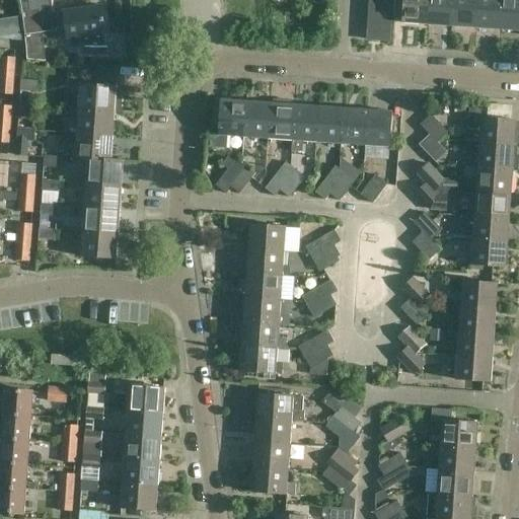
[(56,12),(54,0),(21,0),(27,34),(58,30),(58,28),(68,27),(69,40),(85,36),(87,47),(86,47),(86,48),(109,49),(109,47),(106,47),(107,33),(103,5),(65,10),(65,11),(56,12)]
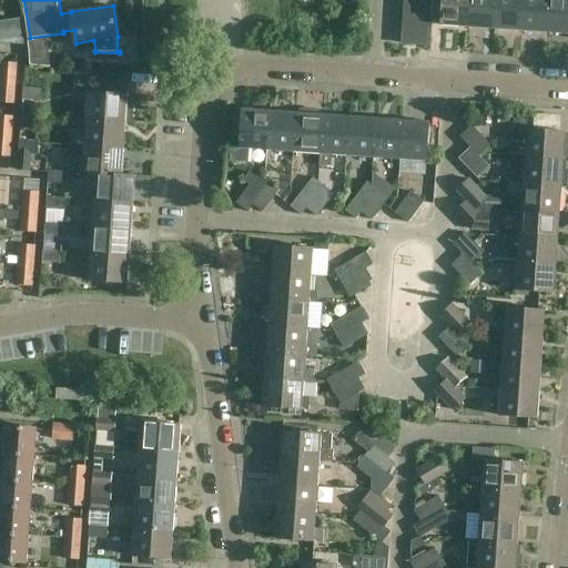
[(469,27),(470,0),(434,0),(434,8),(444,8),(443,24),(469,27)]
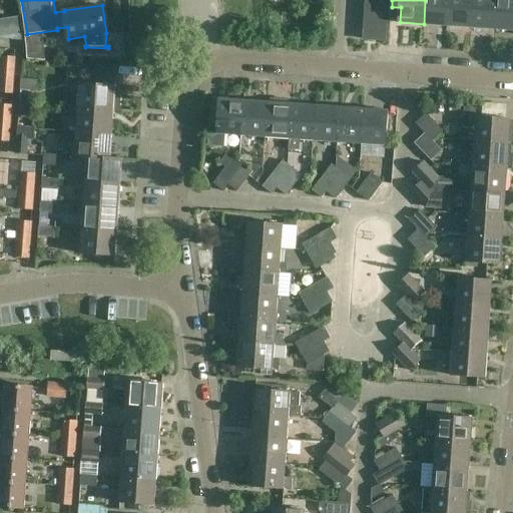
[(448,26),(449,0),(425,0),(424,24),(448,26)]
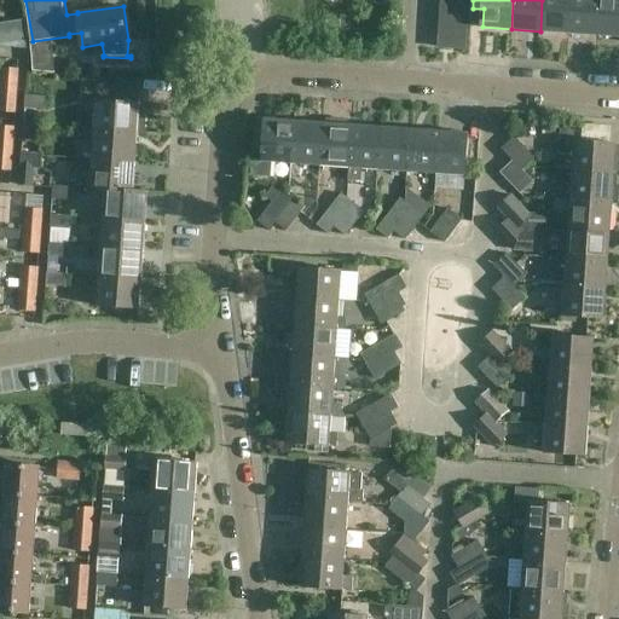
[(571,0),(542,0),(541,32),(570,33),(571,0)]
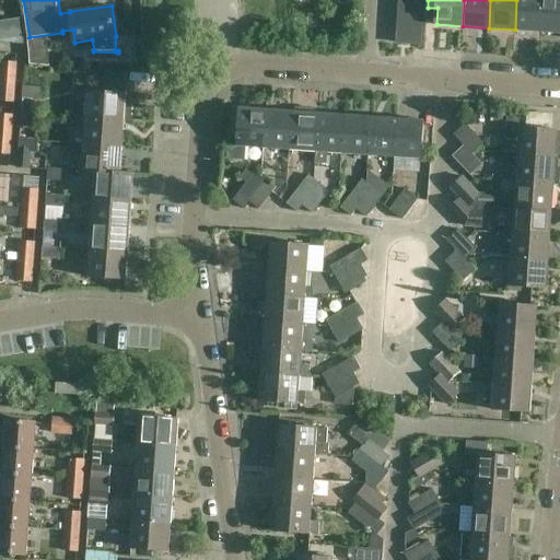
[(543,0),(516,0),(515,30),(514,31),(541,32),(543,0)]
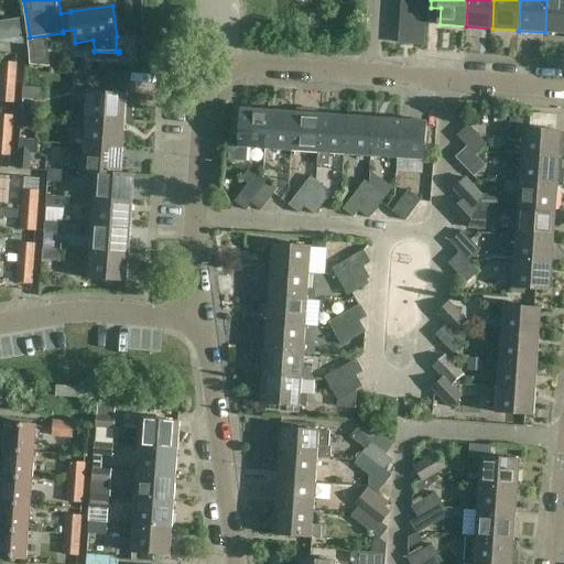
[(563,0),(546,0),(545,32),(563,33),(563,0)]
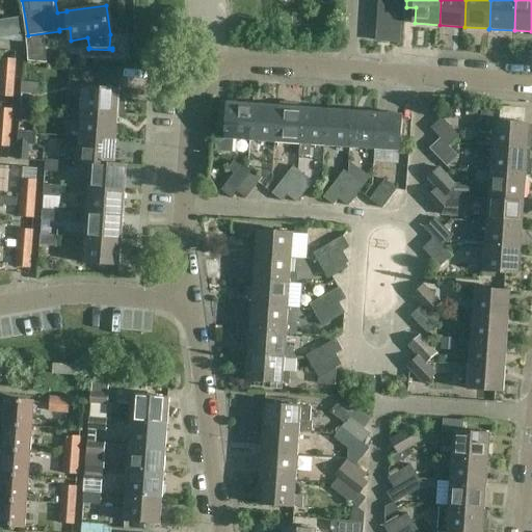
[(405,17),(406,3),(380,2),(380,15),(405,17)]
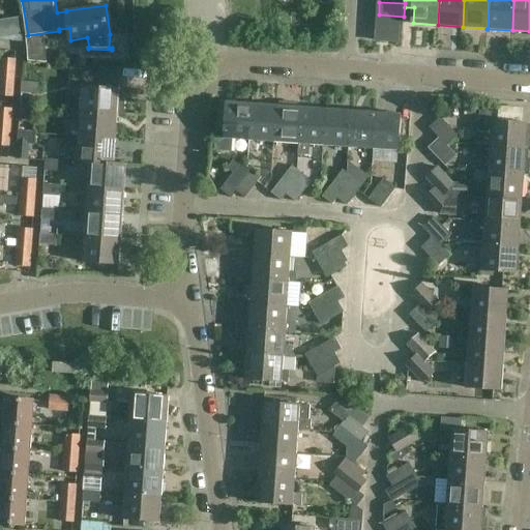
[(403,29),(404,17),(379,15),(378,27),(403,29)]
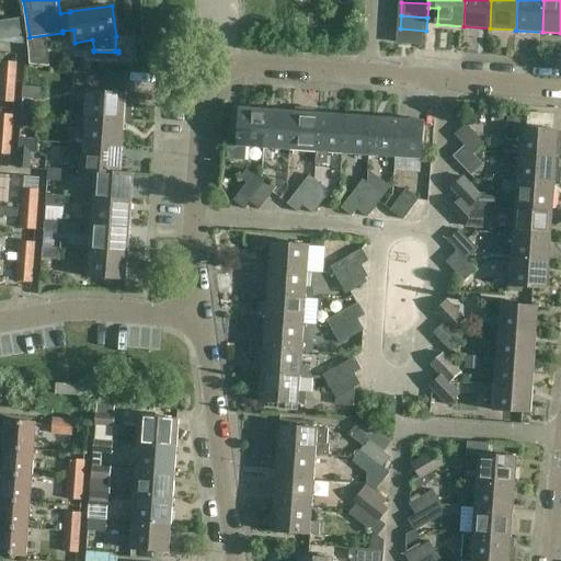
[(0,37),(24,34),(22,19),(0,22),(0,37)]
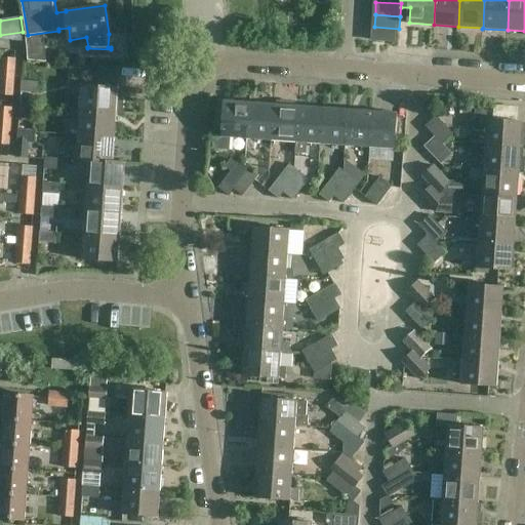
[(398,42),(399,29),(374,27),(373,40),(398,42)]
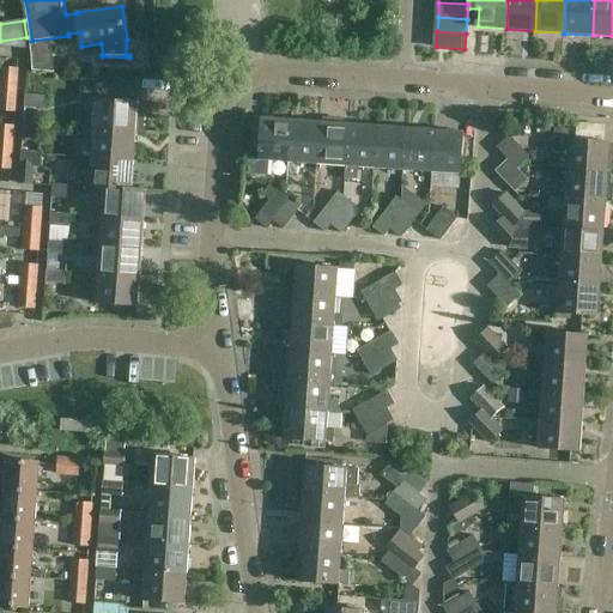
[(2,67),(1,89),(17,90),(19,68),(2,67)]
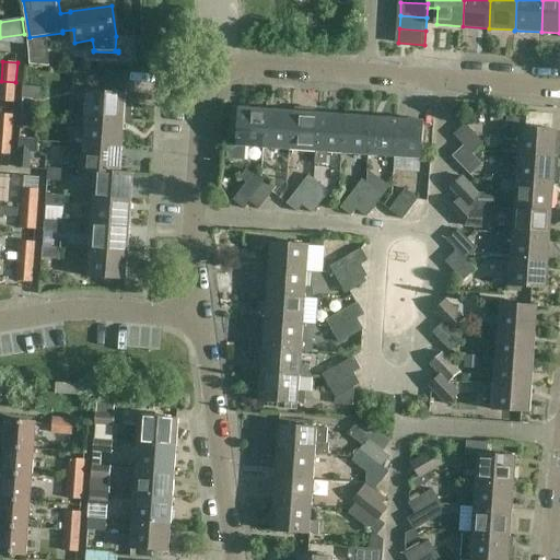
[(132,70),(135,82),(152,80),(151,68),(132,70)]
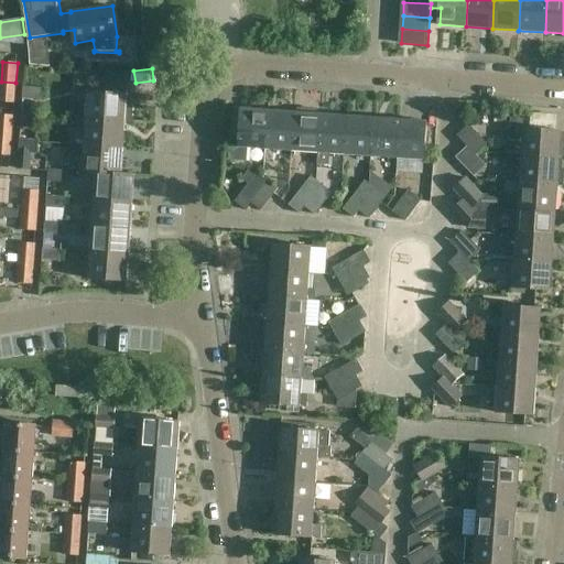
[(128,105),(128,94),(107,93),(107,78),(79,76),(78,91),(89,93),(87,117),(87,118),(127,121),(127,119),(129,119),(132,117),(132,108),(130,105),(128,105)]
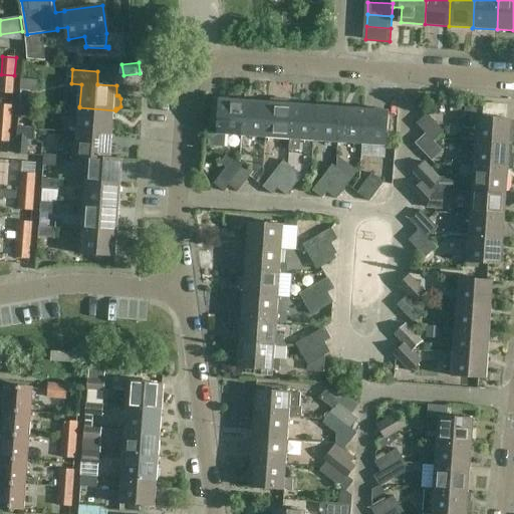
[(0,92),(13,93),(14,75),(1,74),(0,85),(0,92)]
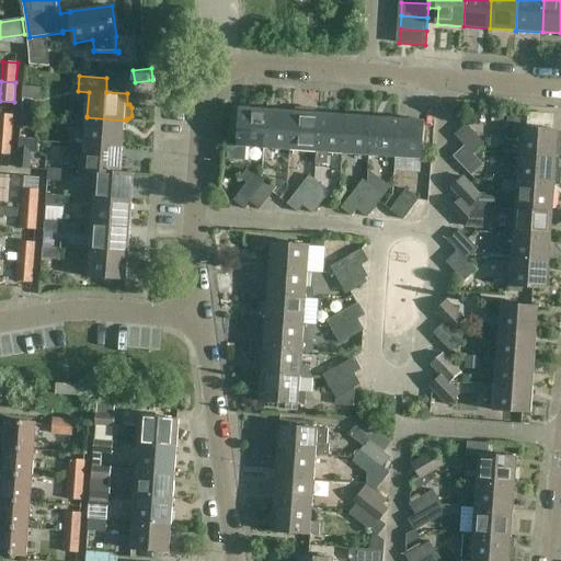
[(24,87),(23,99),(42,100),(43,88),(24,87)]
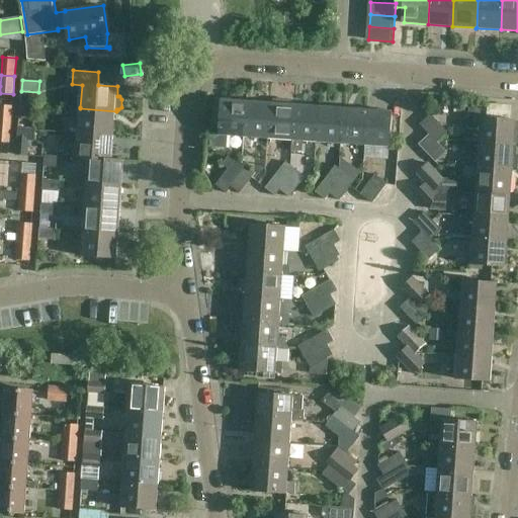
[(222,99),(220,135),(211,135),(210,148),(227,149),(227,136),(245,137),(247,102),(224,100),(224,99),(222,99)]
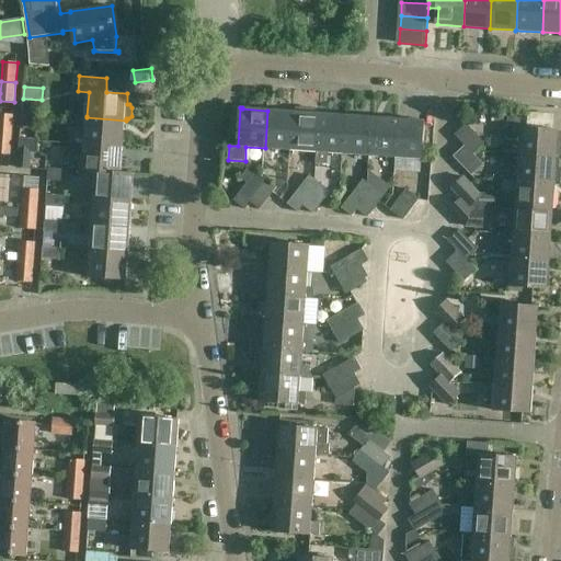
[(290,150),(316,152),(317,152),(320,114),(318,114),(316,109),(307,109),(304,113),(294,112),(292,150),(290,150)]
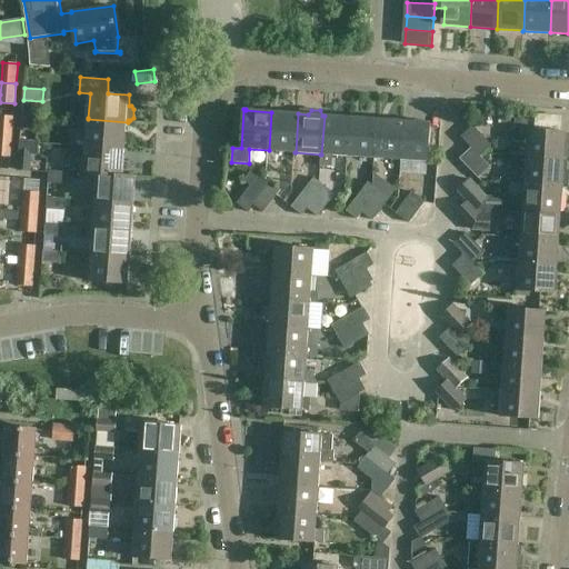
[(269,150),(296,152),(298,113),(271,112),(269,150)]
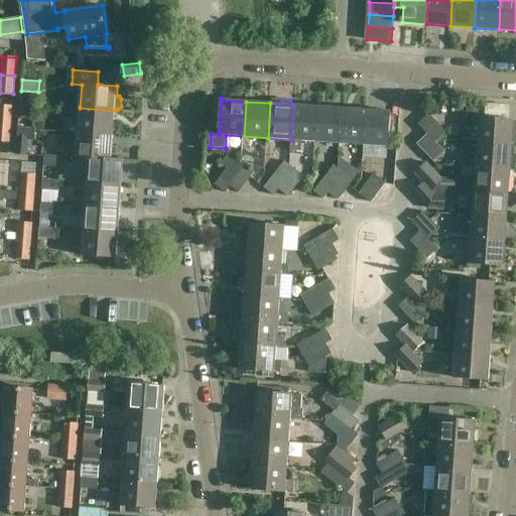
[(0,104),(0,122),(11,124),(12,106),(0,104)]
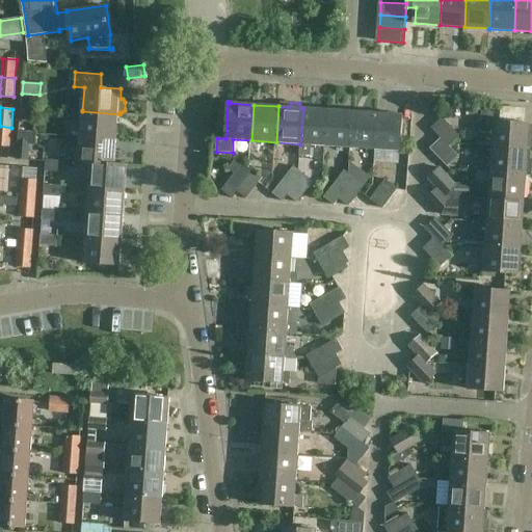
[(21,107),(20,118),(37,120),(38,109),(21,107)]
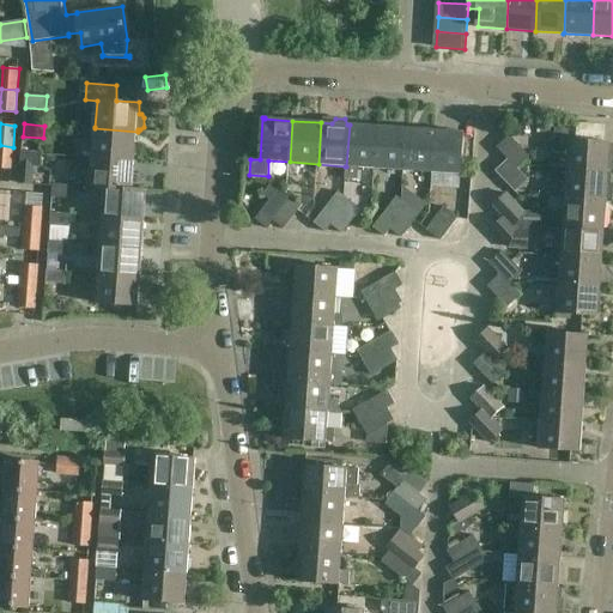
[(358,167),(375,168),(378,126),(350,125),(346,167),(345,167),(344,178),(357,180),(358,167)]
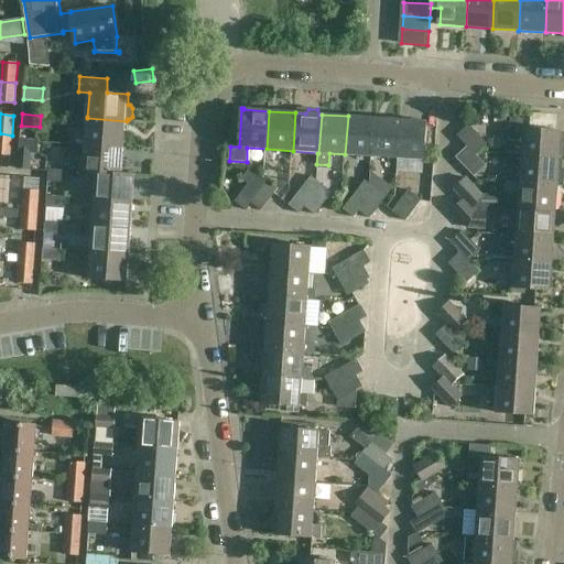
[(86,130),(86,144),(125,148),(127,121),(87,118),(87,117),(71,116),(69,129),(86,130)]
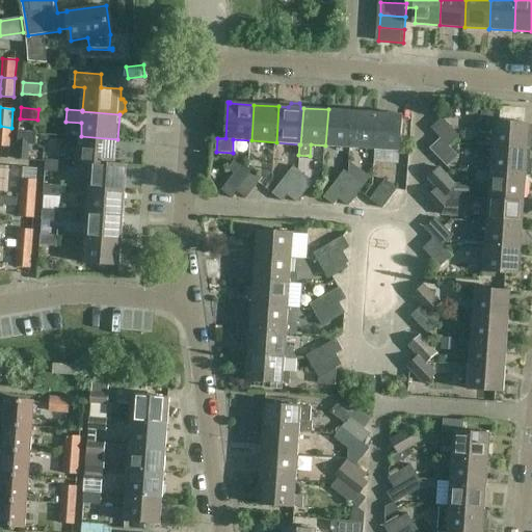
[(325,145),(350,147),(353,111),(328,109),(325,145)]
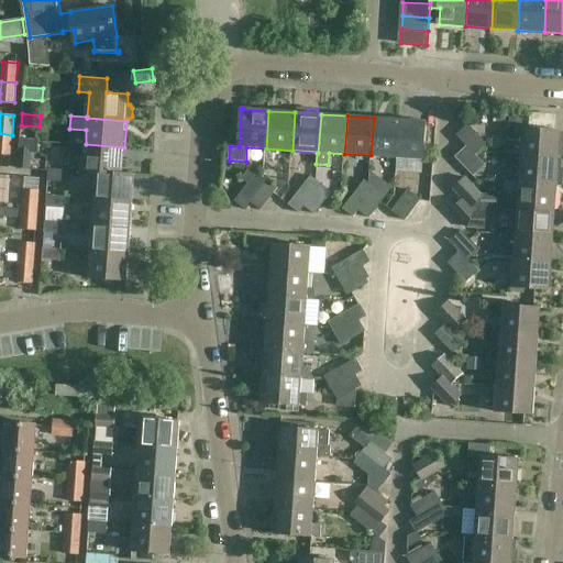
[(371,155),(397,157),(400,120),(374,118),(371,155)]
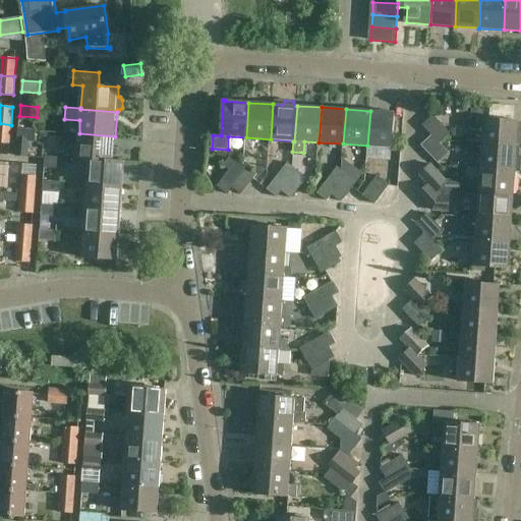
[(394,112),(370,111),(367,146),(392,148),(393,148),(395,112),(394,112)]
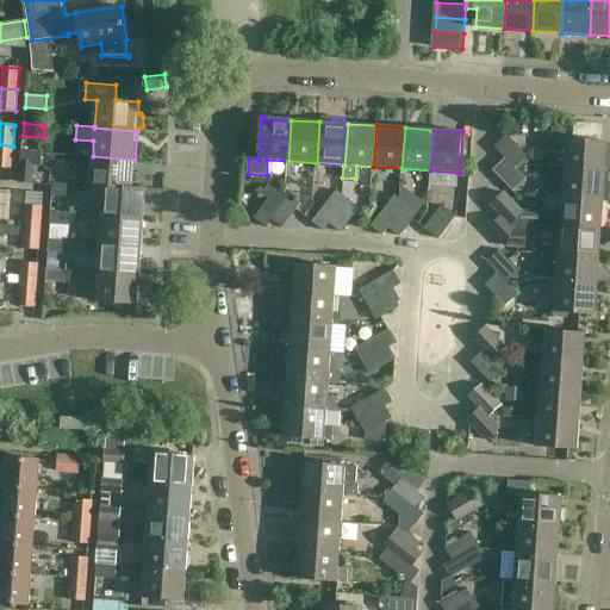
[(495,147),(505,157),(516,167),(528,155),(508,134),(495,147)]
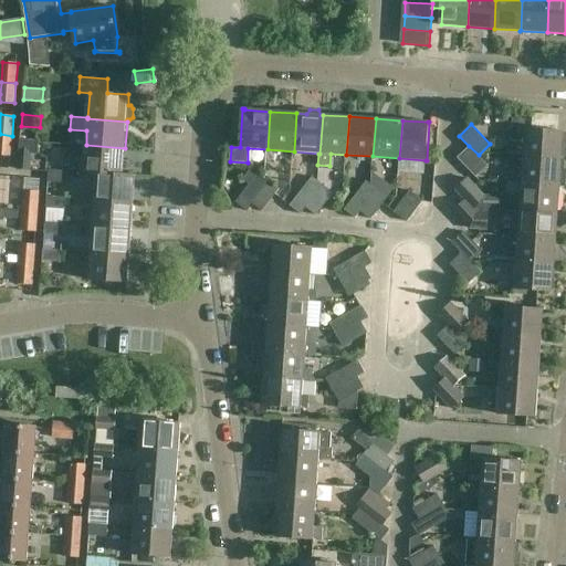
[(565,144),(564,144),(565,133),(565,132),(526,128),(526,130),(524,156),(563,158),(563,157),(565,157),(565,144)]
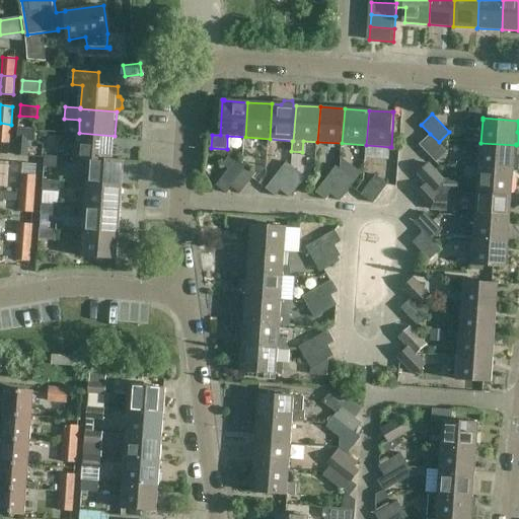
[(11,125),(0,123),(0,142),(9,143),(11,125)]
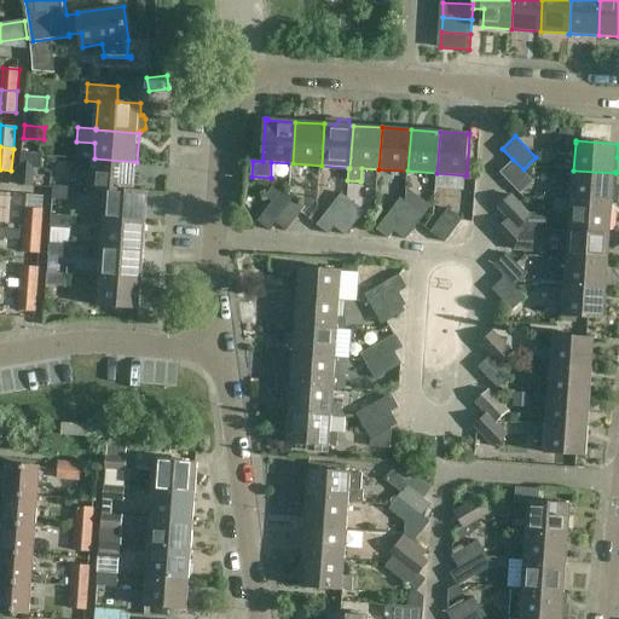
[(34,186),(34,185),(34,168),(42,168),(42,155),(23,154),(21,185),(34,186)]
